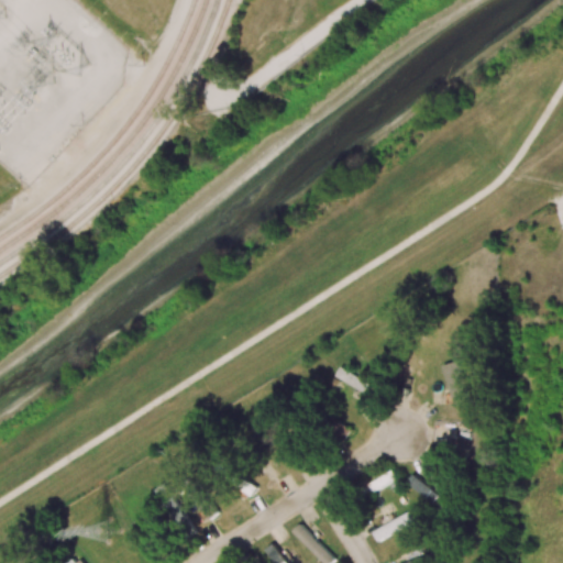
[(474,400),(460,360),(442,366),(455,407),(474,400)]
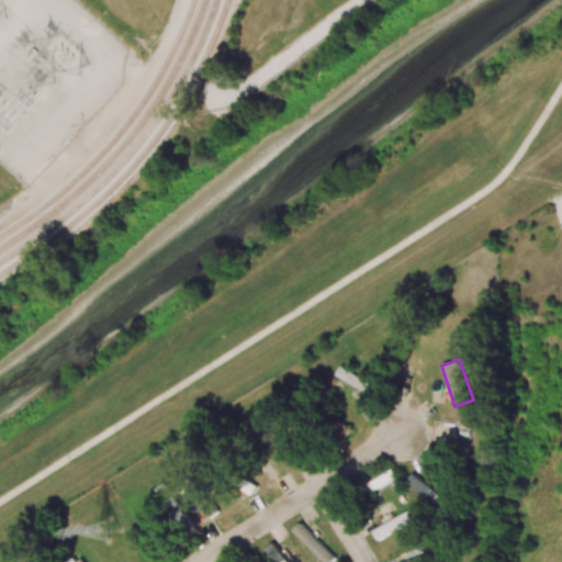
[(377,384),(338,368),(335,378),(373,393),(377,384)]
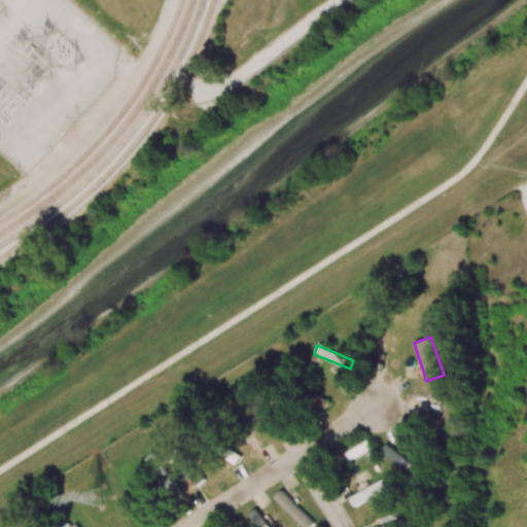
[(342,455),(347,462),(373,447),(367,440),(342,455)]
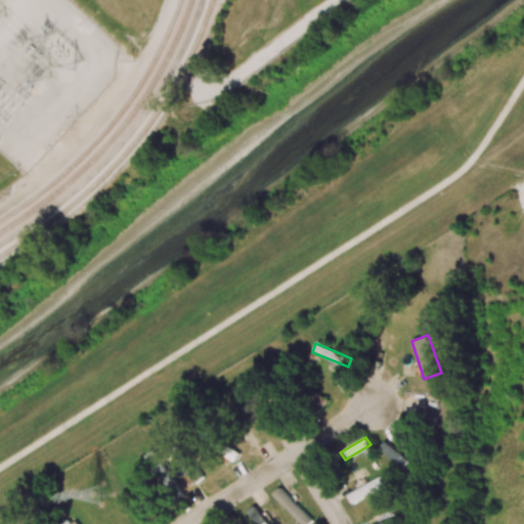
[(421,470),(385,440),(378,448),(413,478),(421,470)]
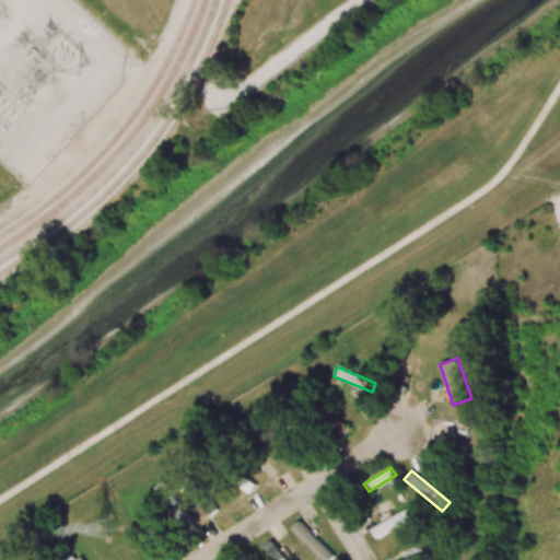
[(156,486),(177,524),(187,518),(166,480),(156,486)]
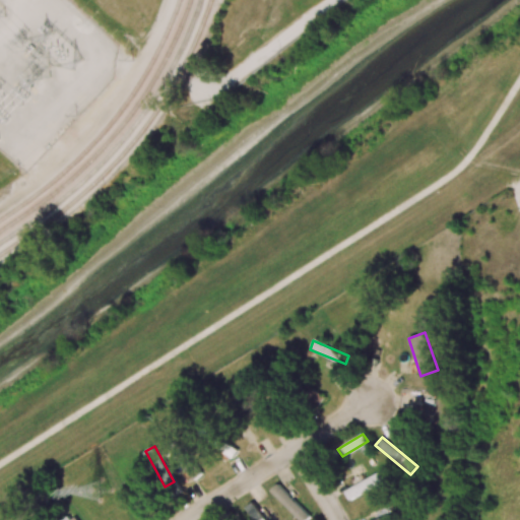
[(391,478),(387,469),(344,490),(348,499),(391,478)]
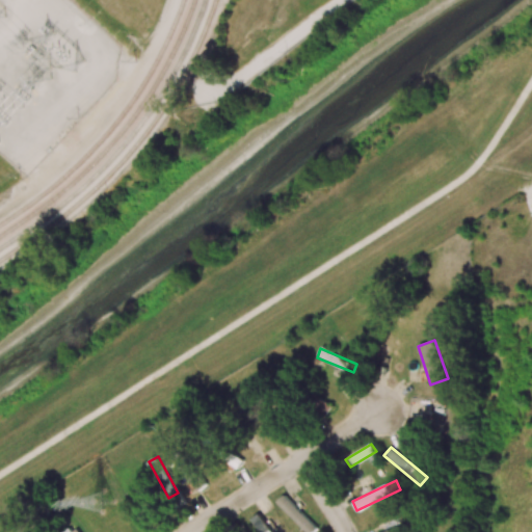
[(315,531),(318,529),(285,494),(277,501),(307,531),(315,531)]
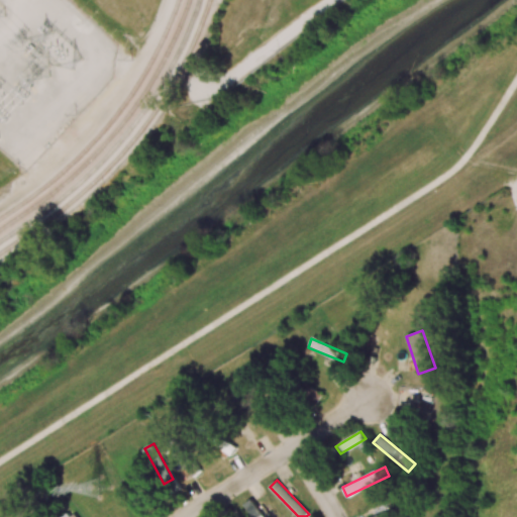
[(244,504),(254,516),(266,516),(251,499),(244,504)]
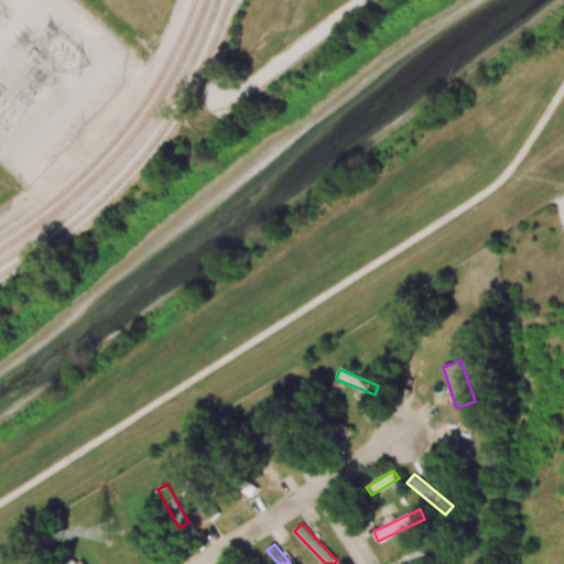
[(444,563),(440,552),(402,563),(444,563)]
